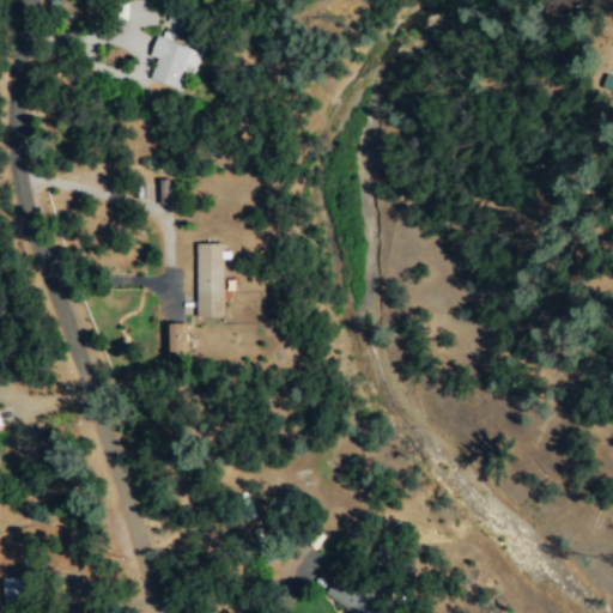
[(201,52),(156,36),(149,55),(156,58),(149,78),(177,89),(186,65),(195,68),(201,52)]
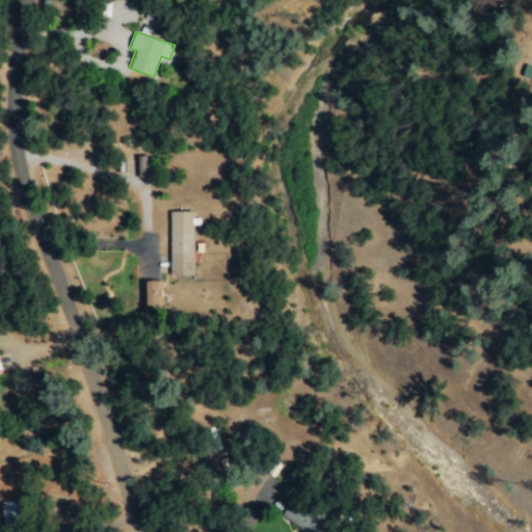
[(521,75),(531,79),(531,65),(525,63),(521,75)]
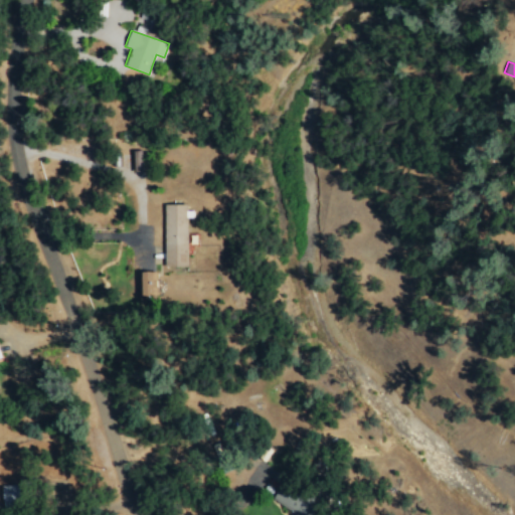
[(141,149),(133,149),(132,170),(140,170),(141,149)]
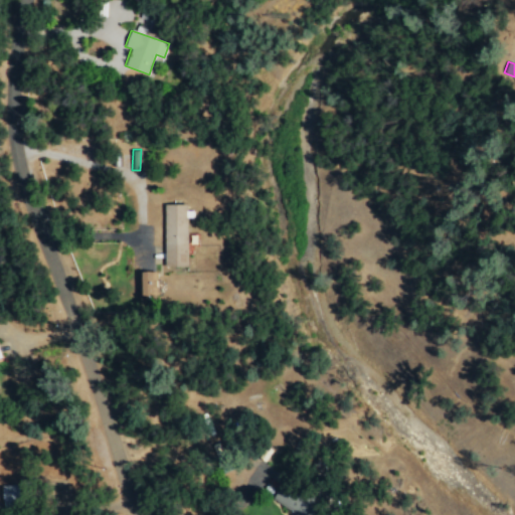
[(164,266),(187,266),(186,216),(190,216),(190,202),(163,203),(164,266)]
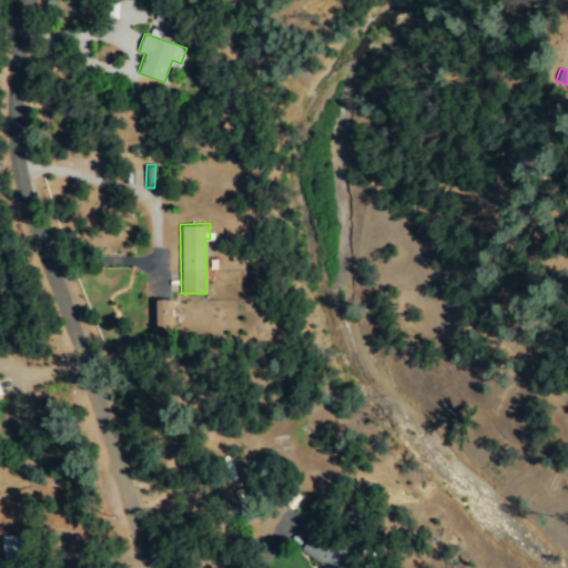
[(152,325),(170,325),(170,297),(151,298),(152,325)]
